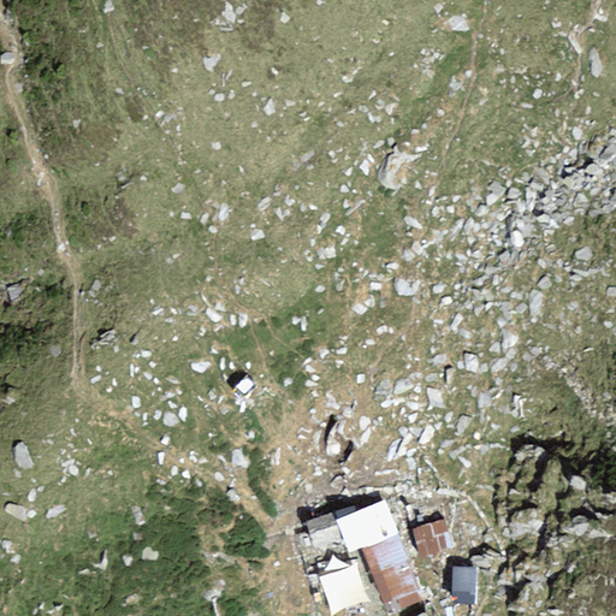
[(384,502),(336,520),(349,555),(360,550),(396,537),(384,502)]
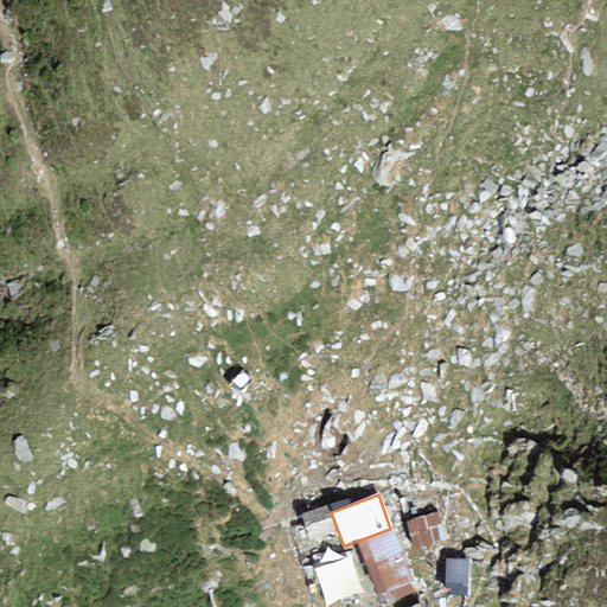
[(326,506),(300,515),(308,541),(336,532),(326,506)]
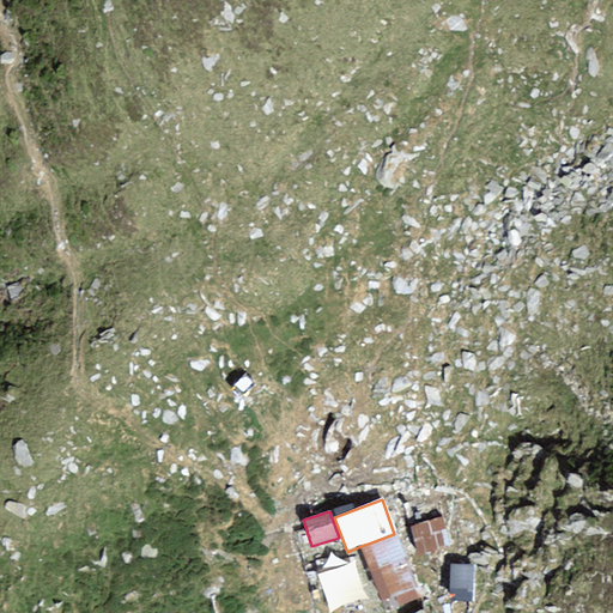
[(441,517),(408,527),(418,554),(449,545),(441,517)]
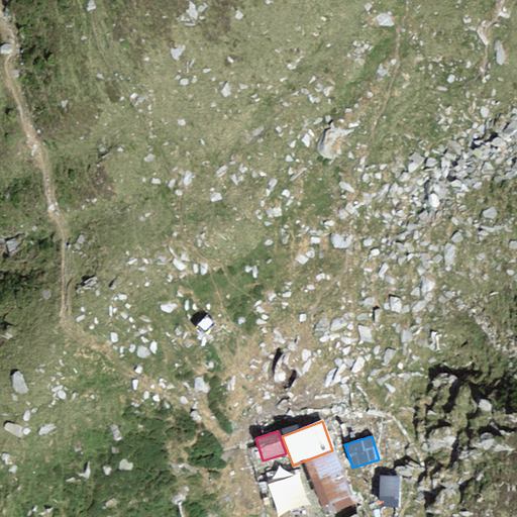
[(350,496),(332,450),(302,461),(320,507),(350,496)]
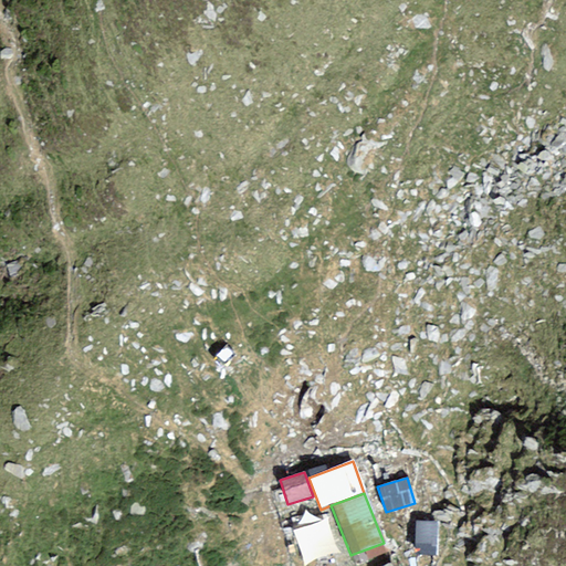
[(437,523),(415,522),(413,555),(436,556),(437,523)]
